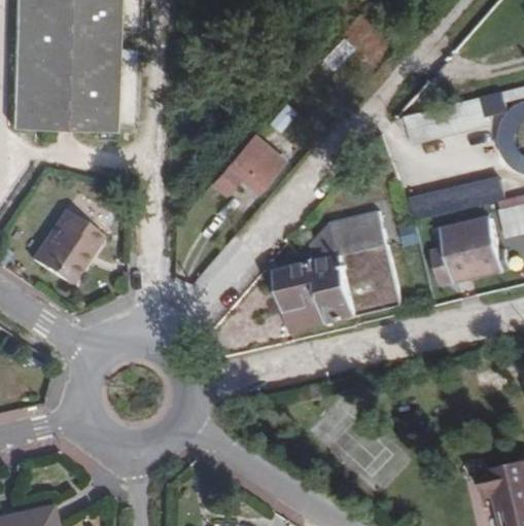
[(119,127),(121,0),(20,0),(18,124),(119,127)]
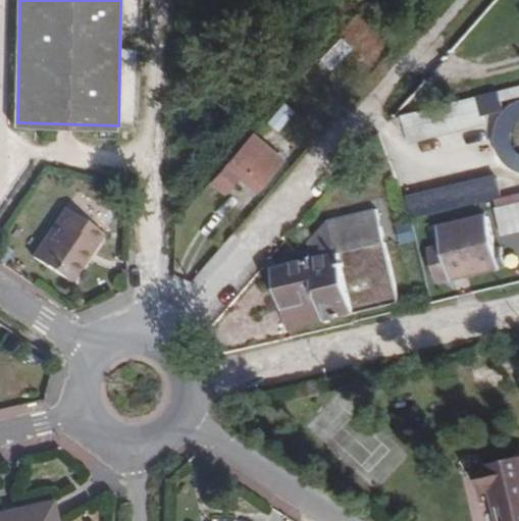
[(326,69),(349,49),(339,38),(316,59),(326,69)]
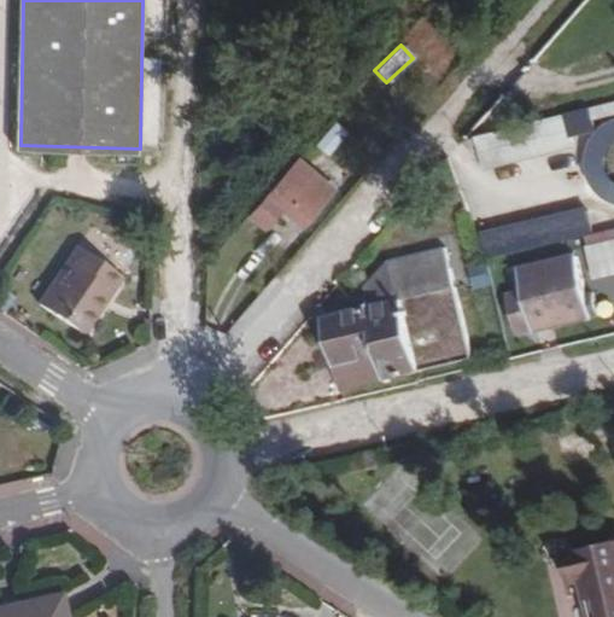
[(613,102),(465,138),(472,174),(573,150),(571,133),(590,128),(608,221),(613,219),(613,102)]
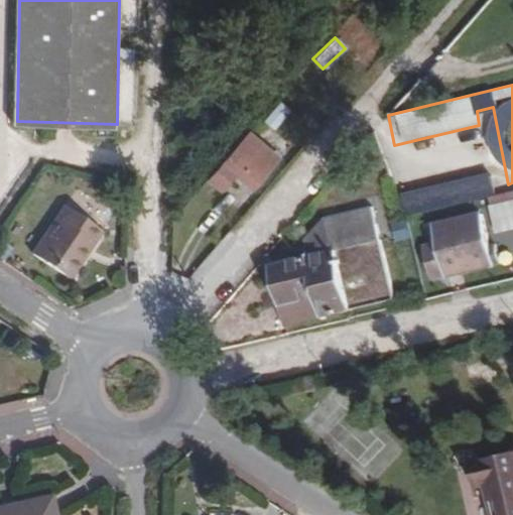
[(215,165),(189,194),(205,206),(218,190),(232,204),(242,192),(215,165)]
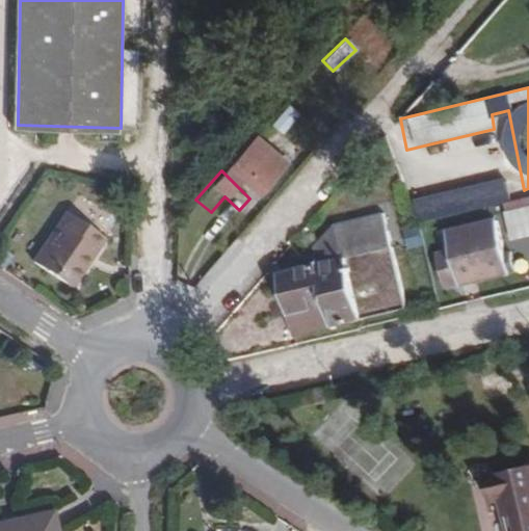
[(504,178),(413,201),(418,223),(509,201),(504,178)]
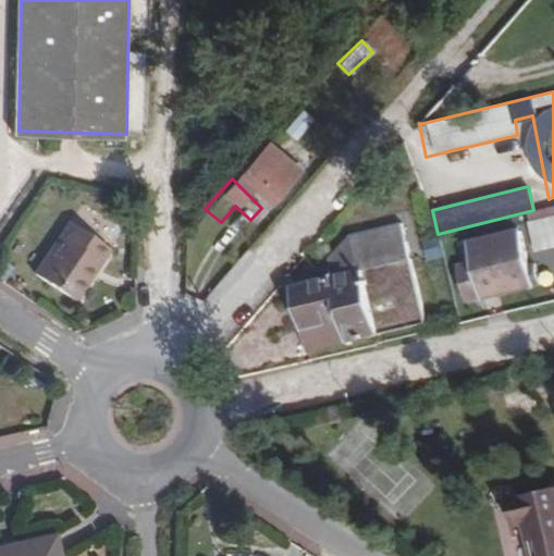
[(553,205),(524,213),(533,252),(553,247),(553,205)]
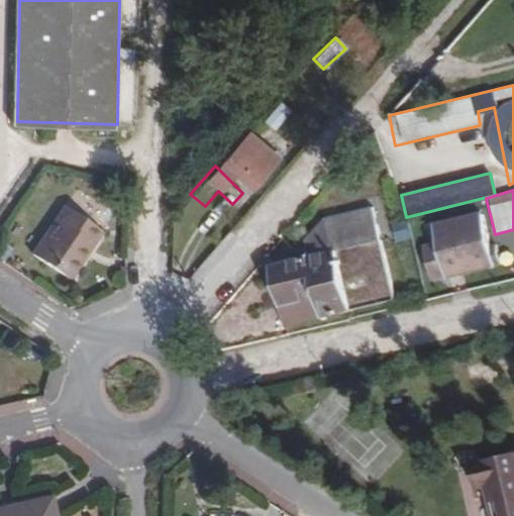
[(33,252),(71,280),(107,232),(71,207),(33,252)]
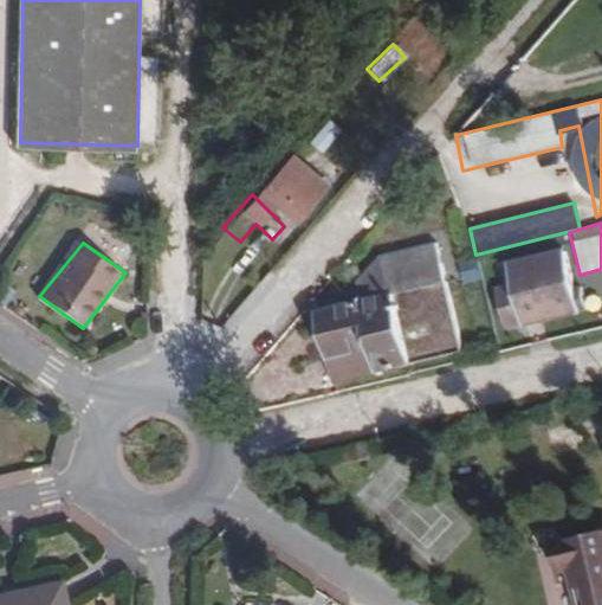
[(459,353),(437,249),(381,259),(358,287),(358,295),(309,304),(327,383),(459,353)]
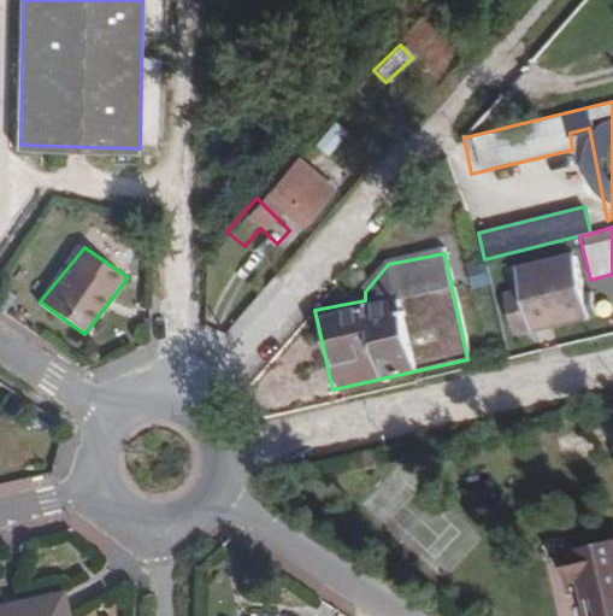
[(519,338),(597,321),(593,292),(582,293),(577,262),(522,274),(525,292),(511,294),(519,338)]
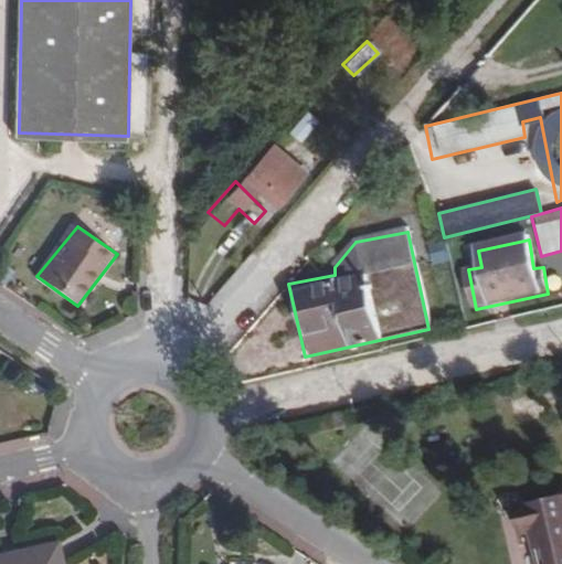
[(536,547),(539,563),(561,563),(561,510),(517,520),(522,550),(536,547)]
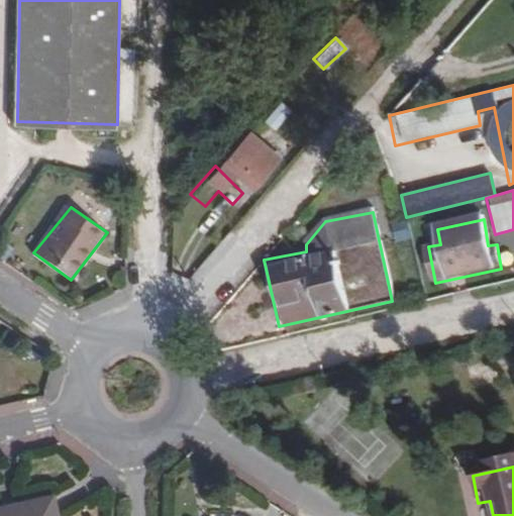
[(50,515),(47,503),(0,514),(0,515),(50,515)]
